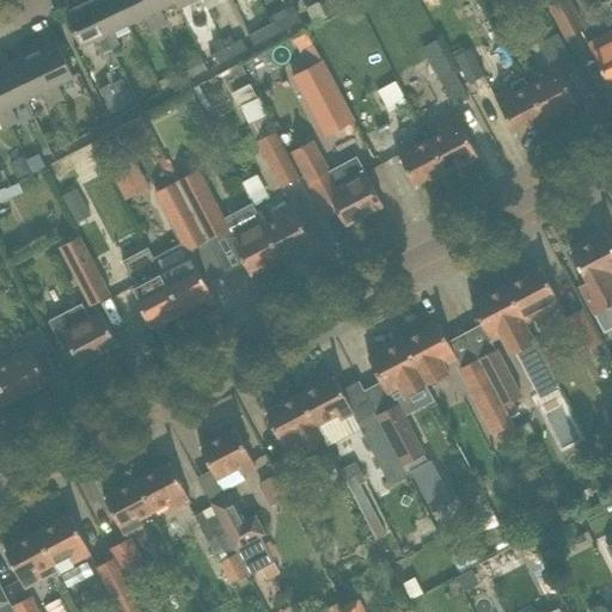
[(112,50),(87,0),(86,0),(65,11),(81,47),(97,40),(104,54),(112,50)]
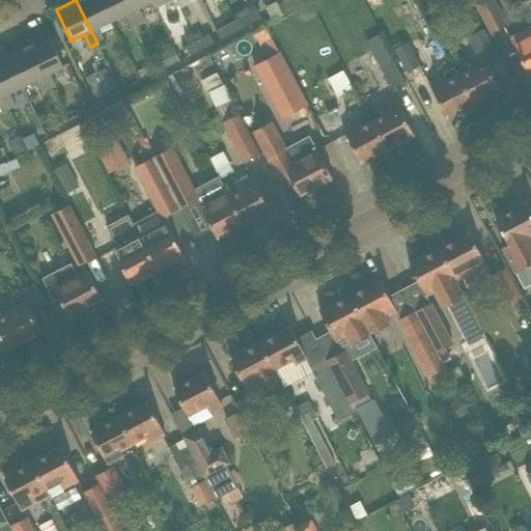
[(101,0),(76,0),(98,44),(105,40),(99,27),(112,21),(101,0)]
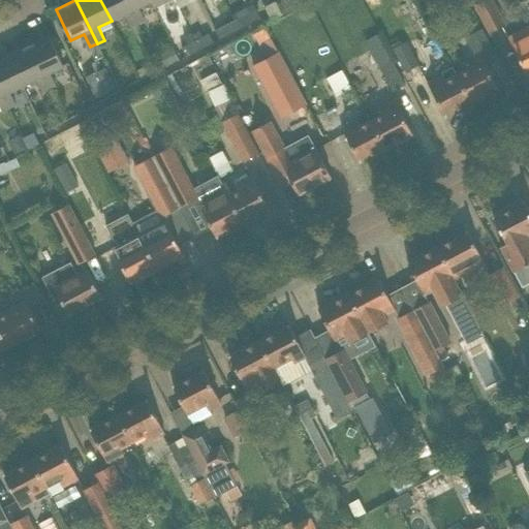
[(125,0),(100,0),(112,21),(124,14),(130,27),(137,24),(125,0)]
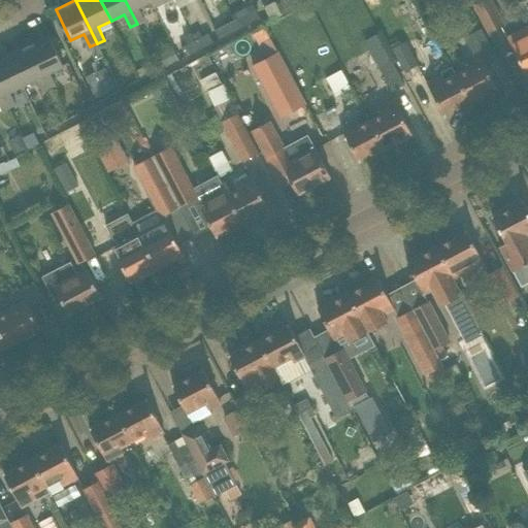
[(125,0),(137,24),(144,21),(138,8),(151,2),(152,2),(150,0),(125,0)]
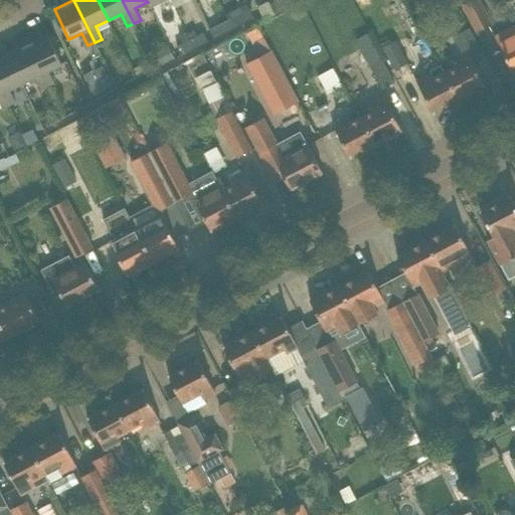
[(469,0),(460,5),(476,33),(493,24),(479,0),(469,0)]
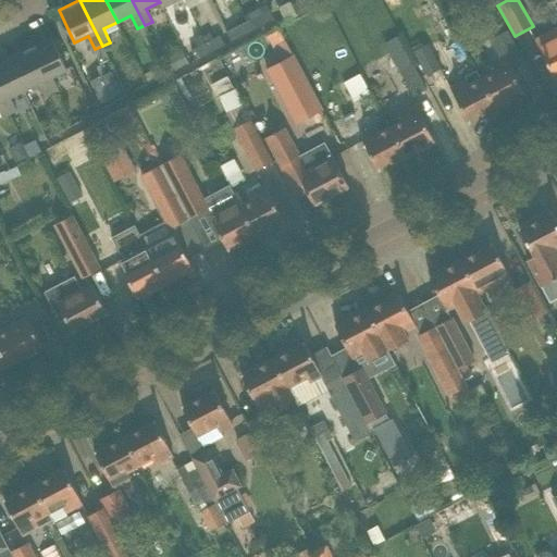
[(261,13),(247,20),(251,29),(265,22),(261,13)]
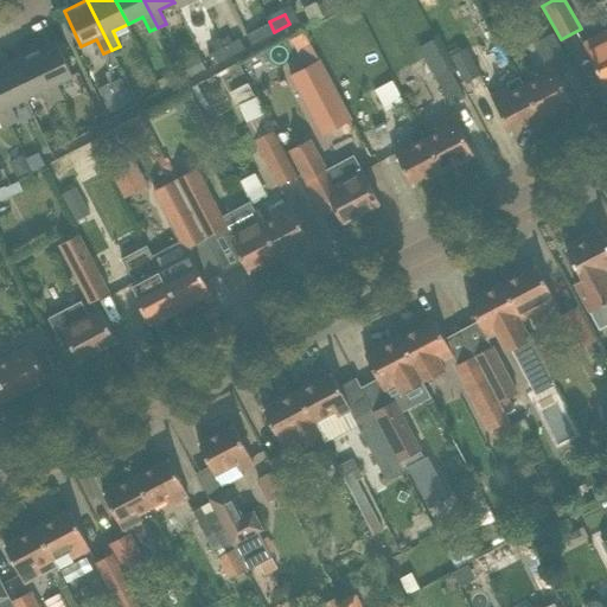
[(269,21),(246,33),(251,45),(274,32),(269,21)]
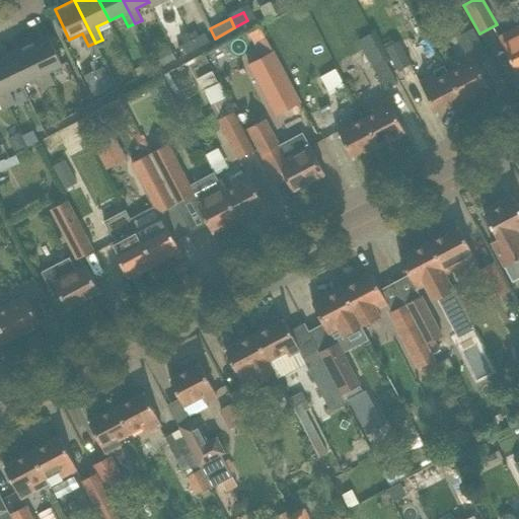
[(518,23),(497,35),(507,55),(517,72),(518,71),(518,23)]
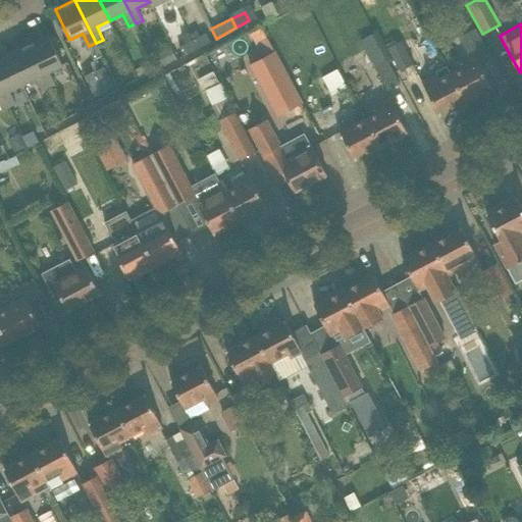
[(460,67),(451,72),(465,101),(491,88),(477,59),(488,53),(475,29),(458,37),(469,57),(458,63),(460,67)]
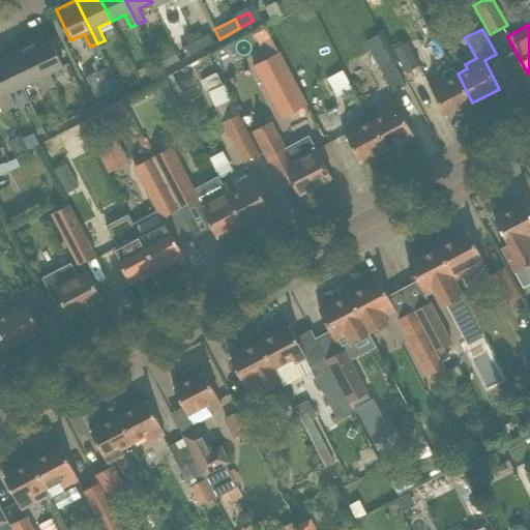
[(209,33),(196,40),(200,50),(214,42),(209,33)]
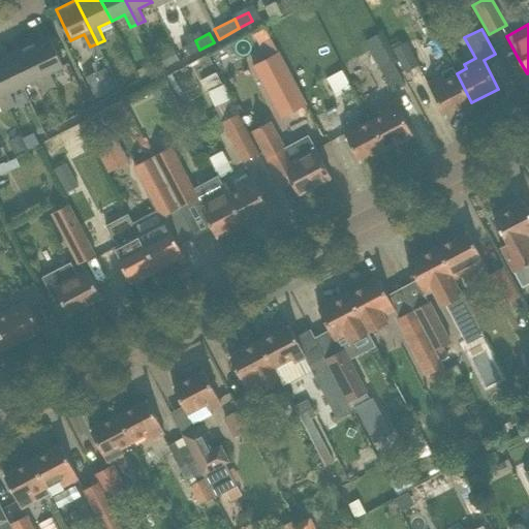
[(49,35),(28,45),(50,89),(56,86),(50,73),(64,66),(49,35)]
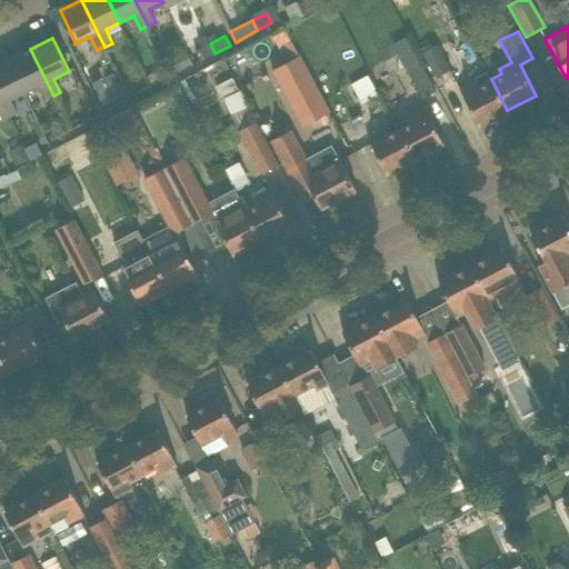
[(408,75),(421,98),(435,90),(422,67),(420,68),(403,38),(391,45),(407,75),(408,75)]
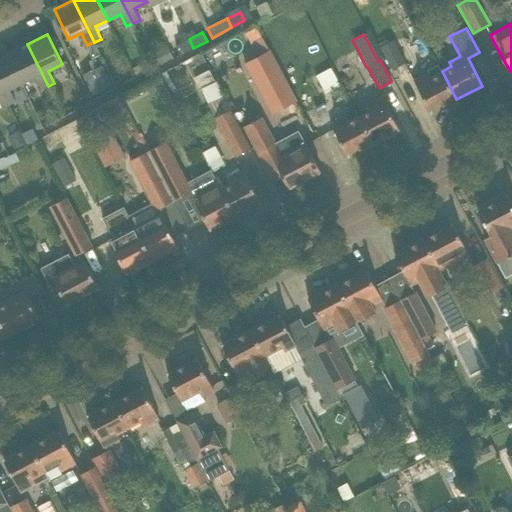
[(193,48),(189,39),(174,46),(179,55),(193,48)]
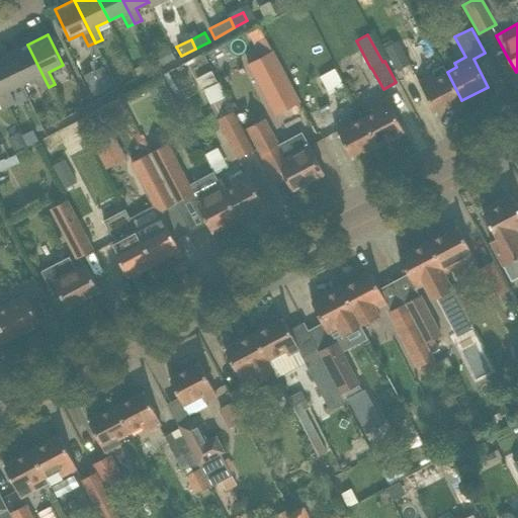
[(384,49),(396,71),(410,63),(399,41),(384,49)]
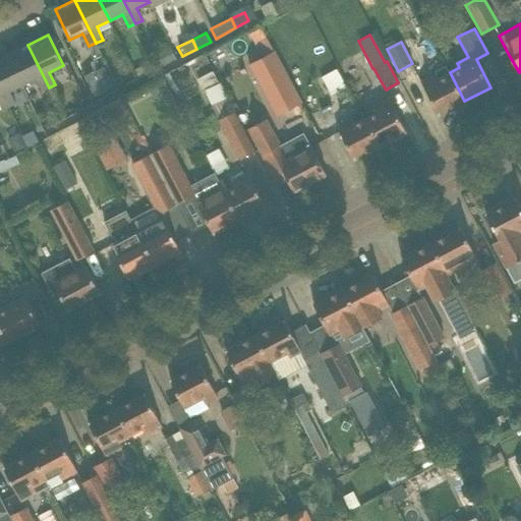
[(27,45),(8,54),(22,84),(35,79),(41,92),(49,88),(27,45)]
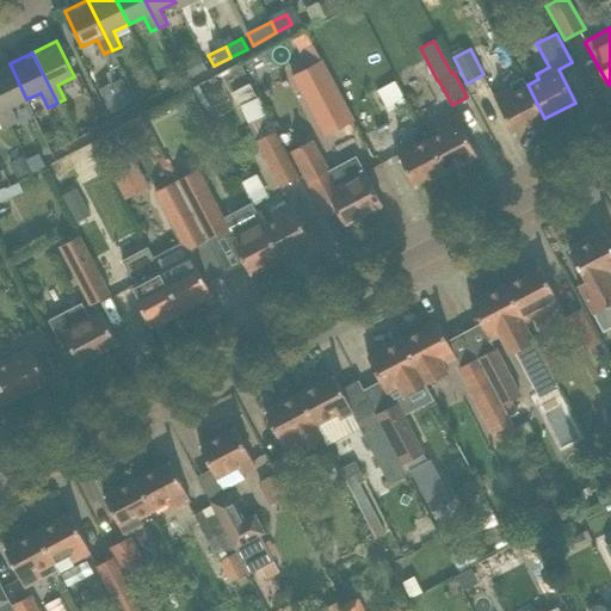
[(321,61),(294,75),(325,135),(352,121),(321,61)]
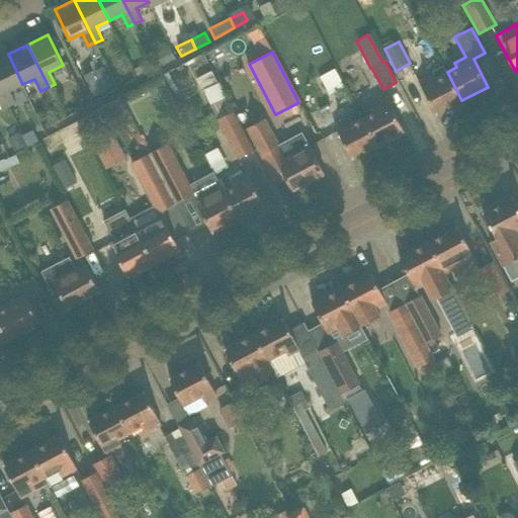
[(8,54),(0,57),(0,88),(8,106),(15,103),(9,91),(22,84),(8,54)]
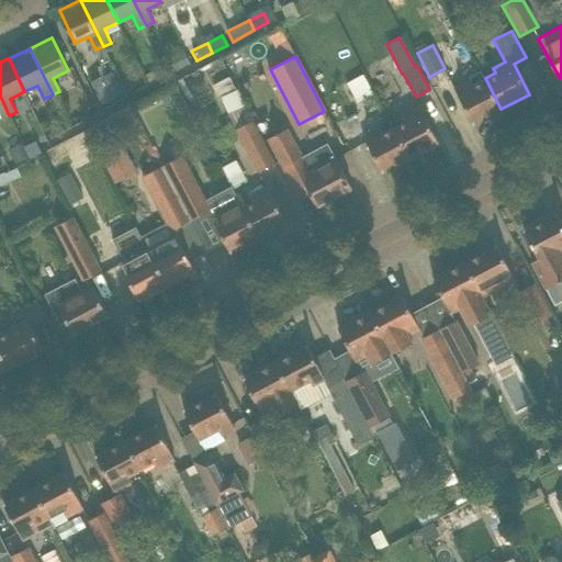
[(90,81),(101,104),(122,94),(112,71),(90,81)]
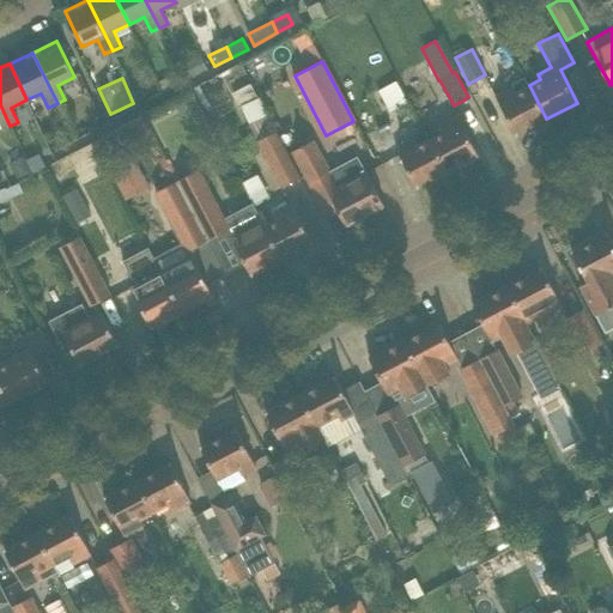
[(378,91),(389,111),(407,102),(395,82),(378,91)]
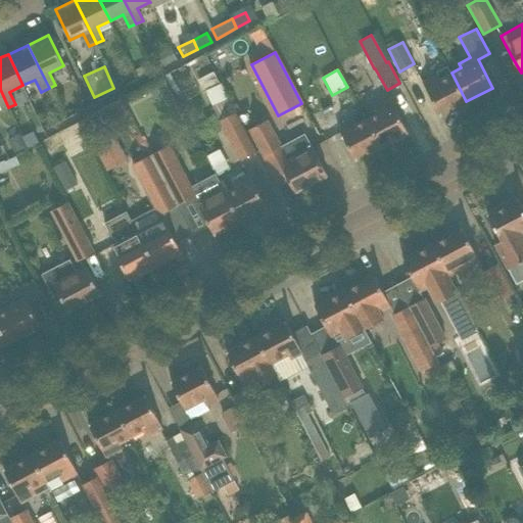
[(466,101),(452,73),(440,79),(437,73),(422,81),(440,115),(466,101)]
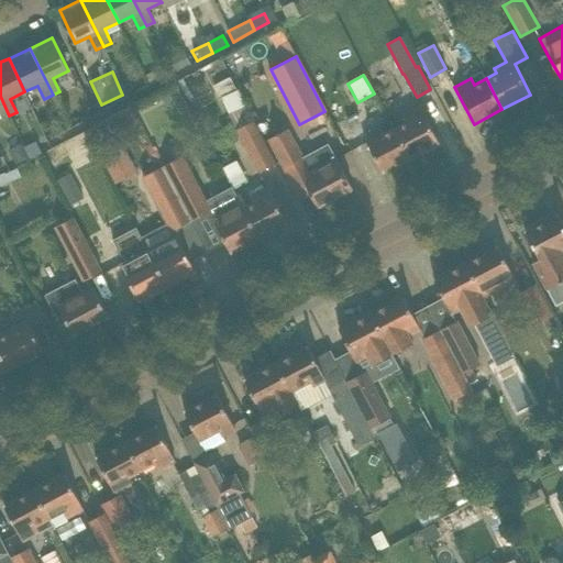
[(0,117),(1,119),(9,116),(0,96),(0,117)]
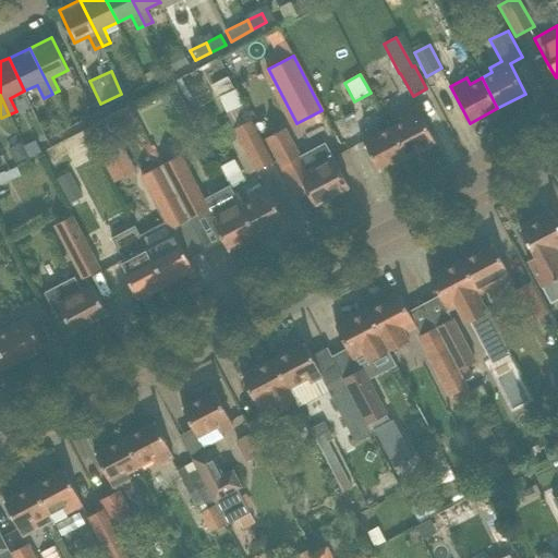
[(401,120),(391,125),(407,156),(435,142),(415,105),(398,113),(401,120)]
